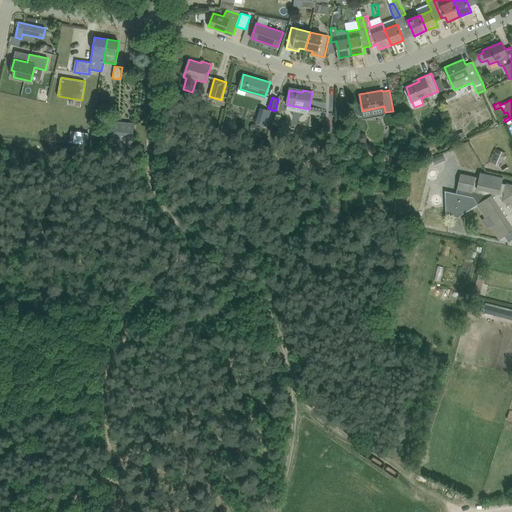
[(261,107),(256,123),(266,127),(267,125),(271,111),(261,107)]
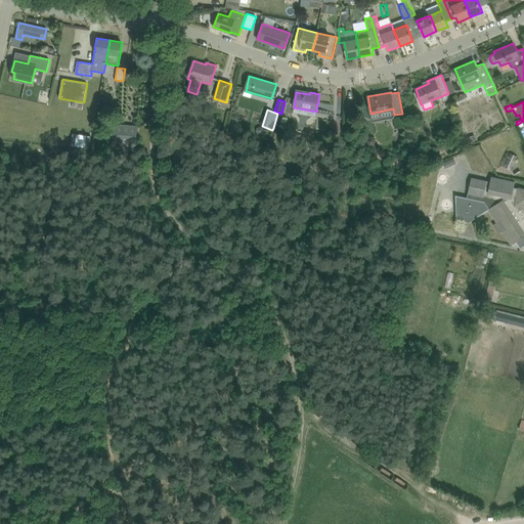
[(396,128),(405,126),(402,116),(394,118),(396,128)]
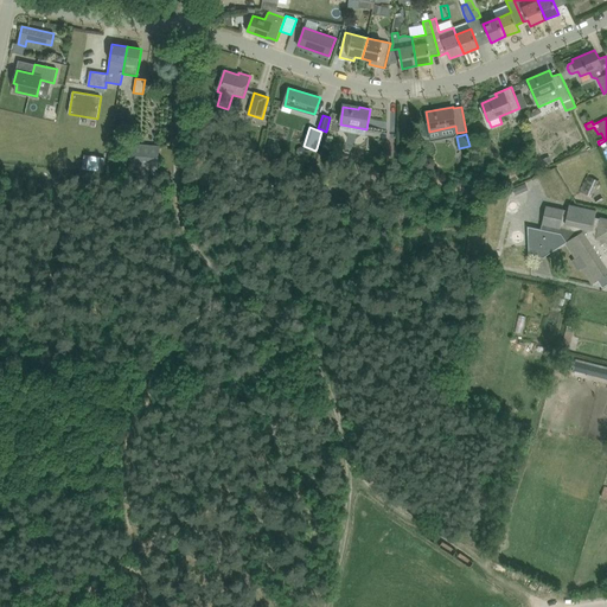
[(129,166),(158,168),(159,146),(131,144),(129,166)]
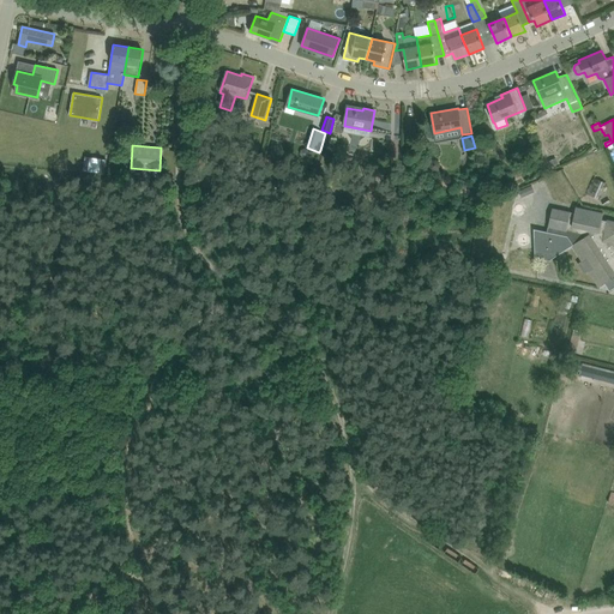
[(590,194),(600,199),(606,187),(595,182),(590,194)]
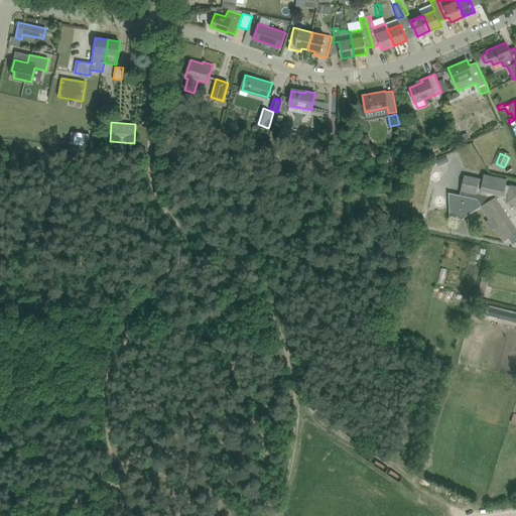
[(436,160),(438,166),(449,161),(447,155),(436,160)]
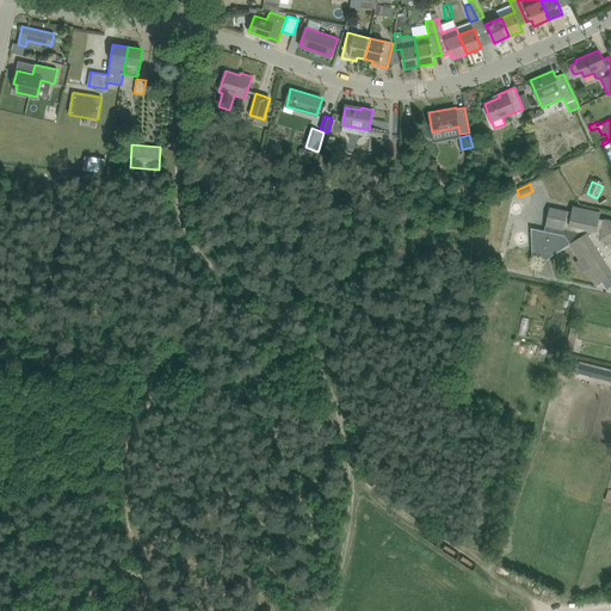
[(229,189),(227,193),(230,198),(236,201),(240,191),(234,187),(229,189)]
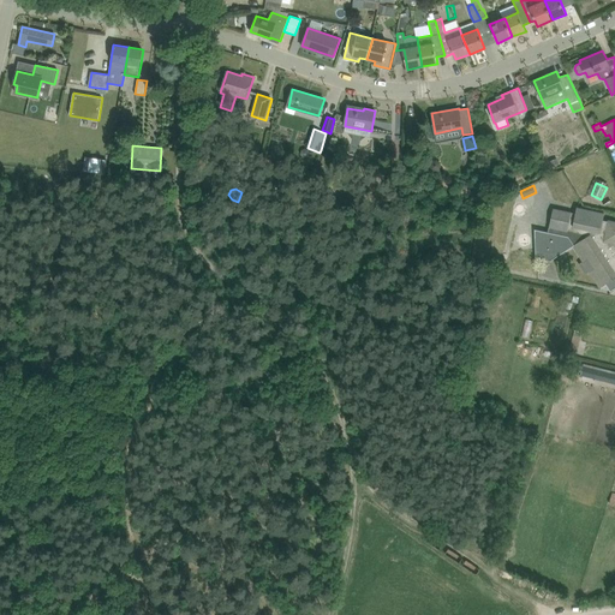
[(614,221),(608,220),(608,221),(603,220),(604,214),(577,208),(575,214),(563,212),(554,209),(548,232),(535,230),(536,258),(550,261),(573,245),(584,261),(579,263),(586,274),(590,272),(599,286),(601,287),(605,284),(610,292),(614,288),(614,221)]
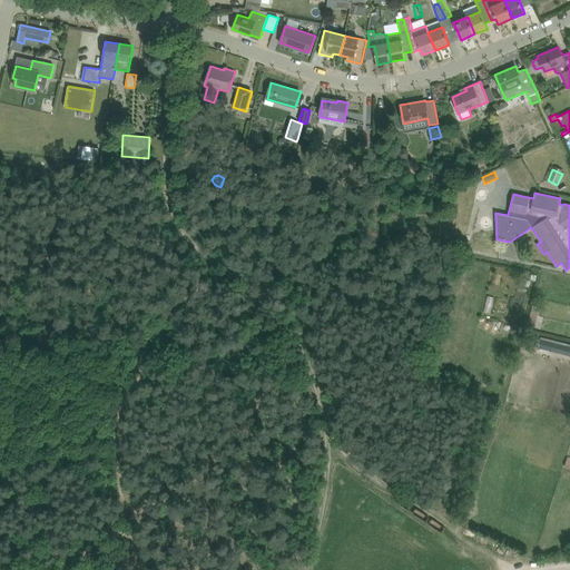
[(534,328),(539,312),(531,311),(528,326),(534,328)]
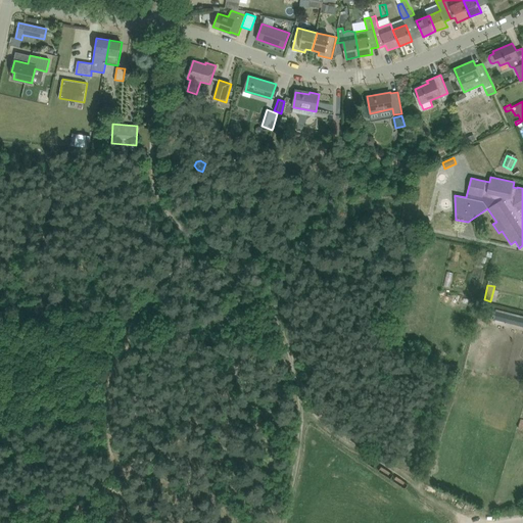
[(497,319),(506,321),(506,323),(522,326),(522,318),(508,314),(508,315),(500,313),(497,319)]
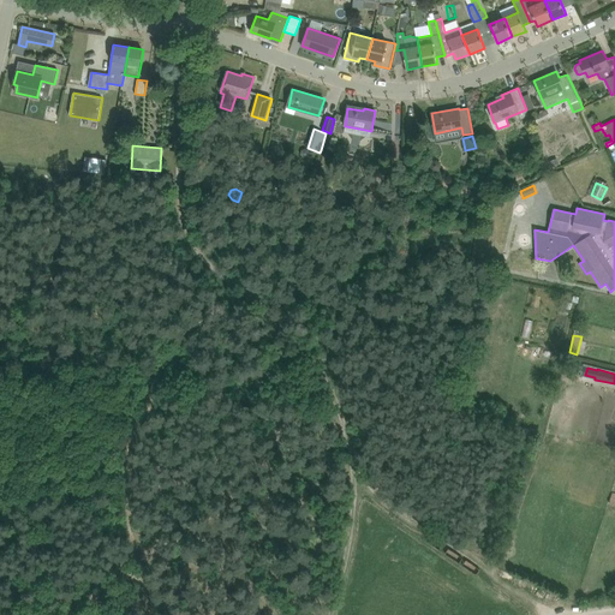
All buildings are outlined.
